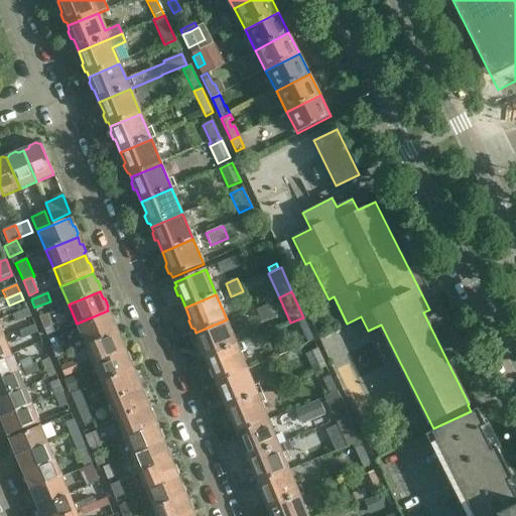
[(25,302),(11,308),(13,314),(14,315),(28,309),(25,302)]
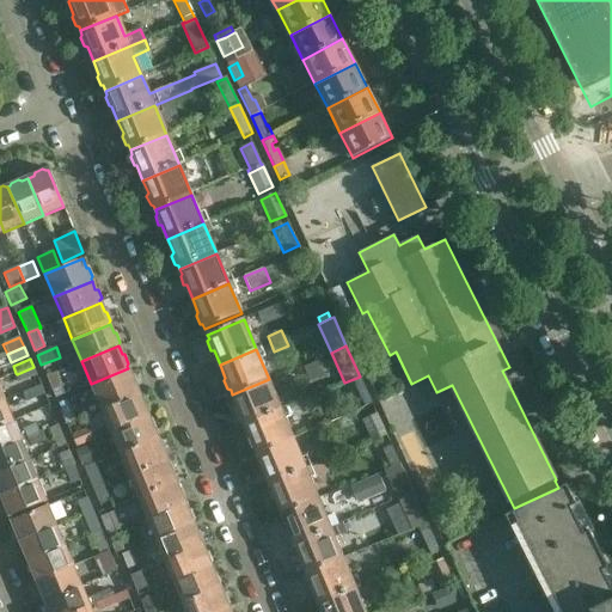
[(18,384),(37,375),(34,367),(17,374),(16,373),(13,374),(18,384)]
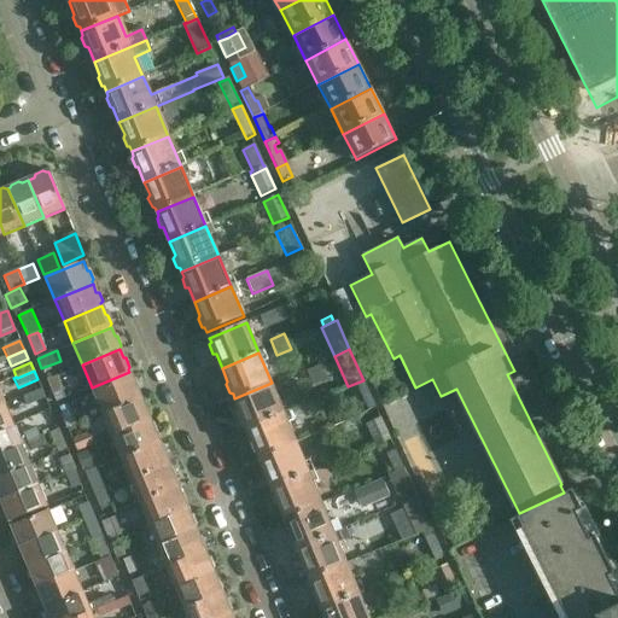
[(92,388),(103,414),(140,400),(138,391),(139,389),(135,380),(133,379),(129,372),(92,388)]
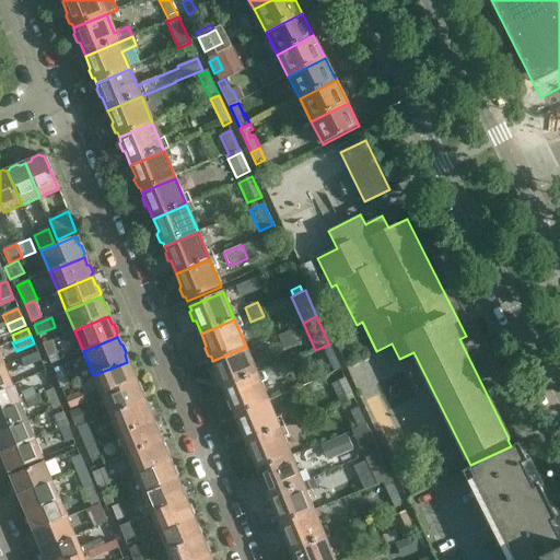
[(43,345),(48,359),(57,356),(51,341),(43,345)]
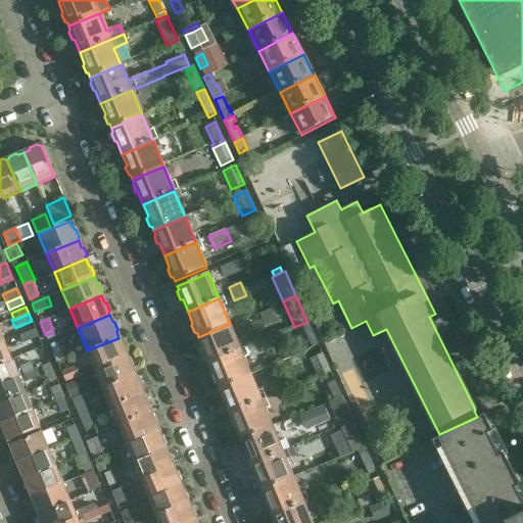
[(304,350),(318,345),(307,322),(294,327),(304,350)]
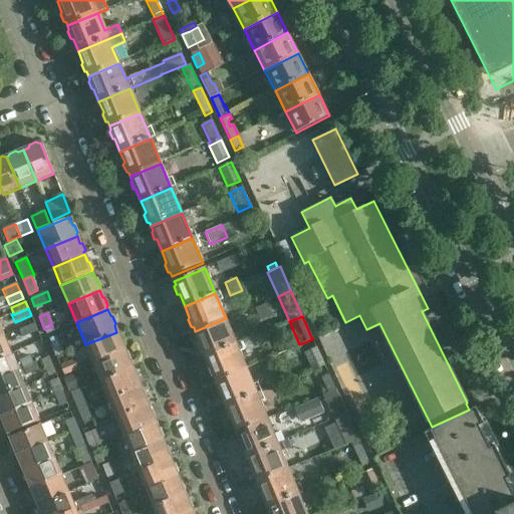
[(236,343),(226,318),(195,331),(196,334),(195,336),(198,344),(201,344),(206,356),(236,343)]
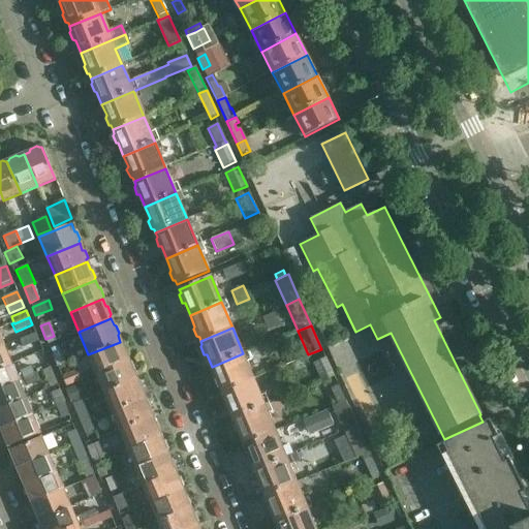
[(38,342),(35,334),(19,341),(22,349),(38,342)]
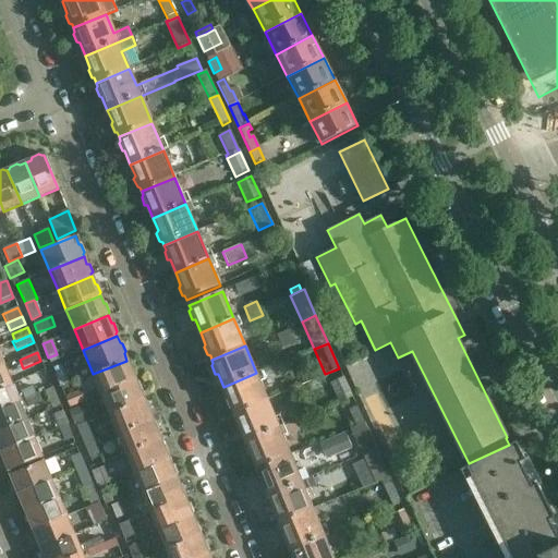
[(93,374),(100,395),(135,379),(132,373),(134,371),(131,363),(128,363),(126,361),(93,374)]
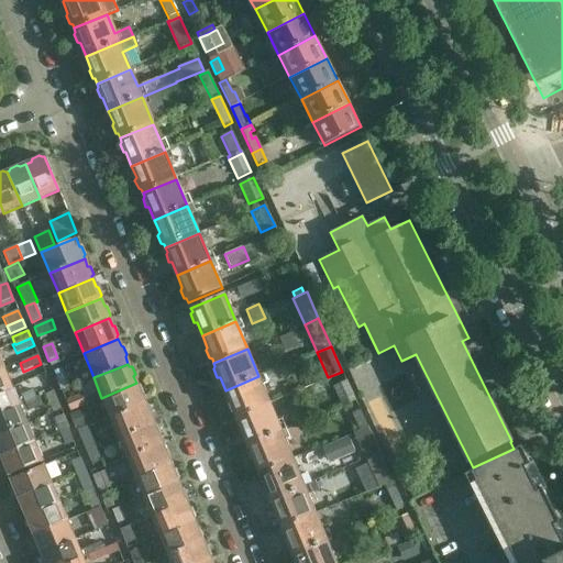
[(0,392),(12,387),(4,370),(0,371),(0,392)]
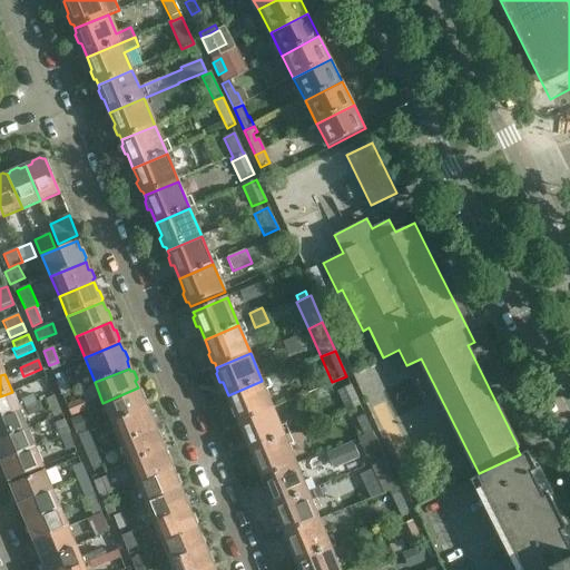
[(56,382),(61,396),(70,393),(65,379),(56,382)]
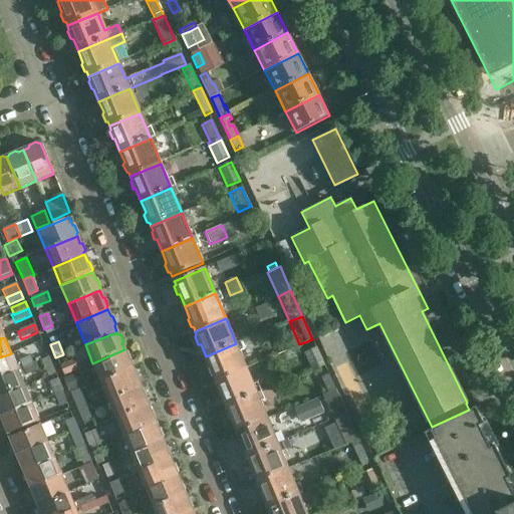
[(246,368),(236,343),(206,356),(210,367),(209,369),(212,376),(214,377),(216,381),(246,368)]
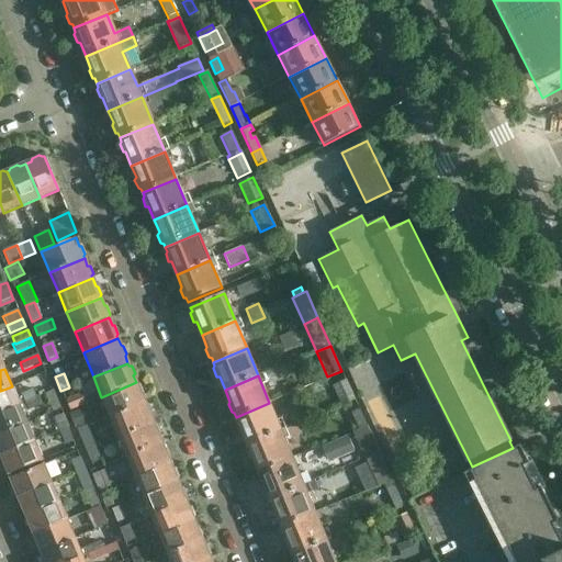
[(355,401),(346,380),(332,385),(340,406),(355,401)]
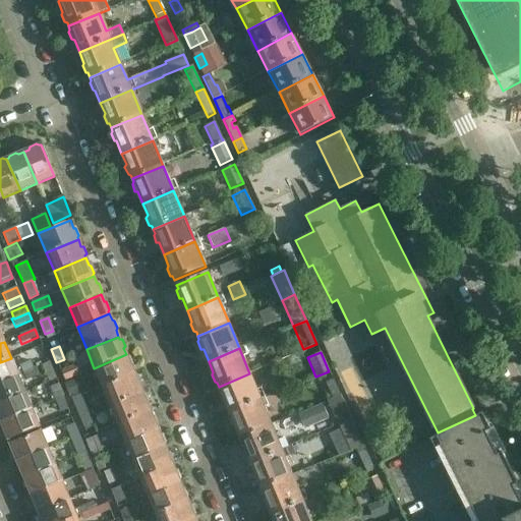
[(94,368),(102,387),(134,373),(131,366),(132,364),(129,357),(127,357),(126,354),(94,368)]
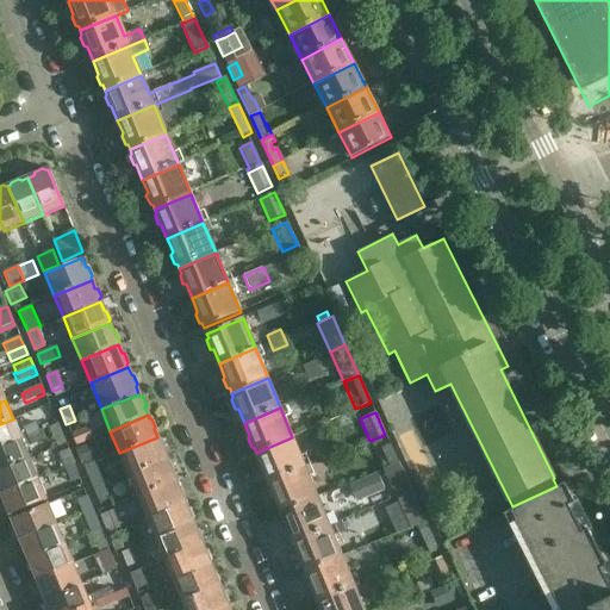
[(0,448),(22,440),(13,419),(0,424),(0,448)]
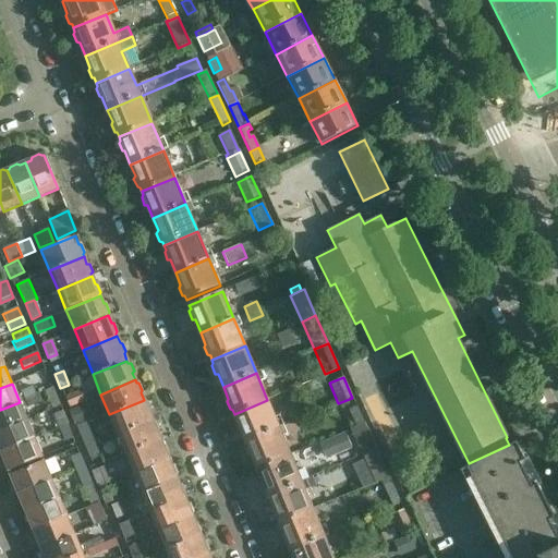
[(33,387),(21,391),(25,400),(36,396),(33,387)]
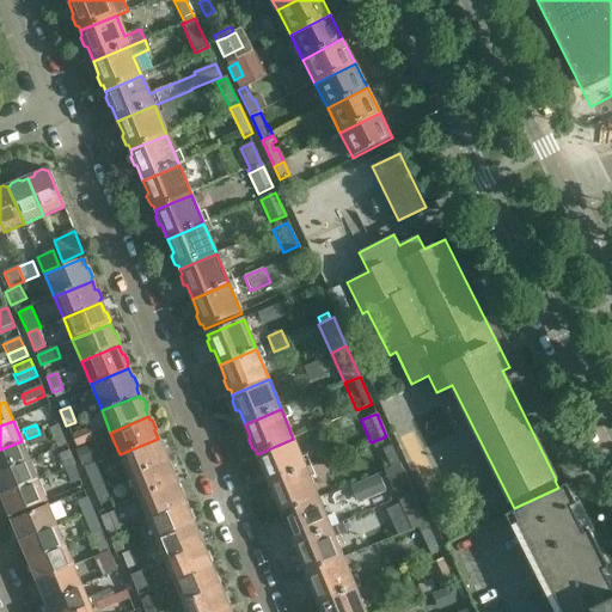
[(89,427),(71,435),(77,448),(93,440),(89,427)]
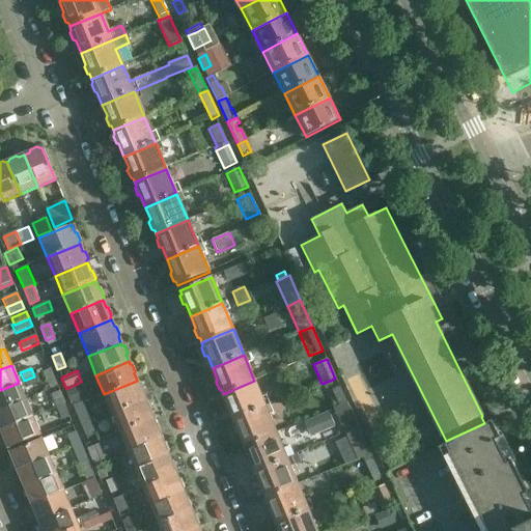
[(26,389),(37,385),(34,376),(24,381),(26,389)]
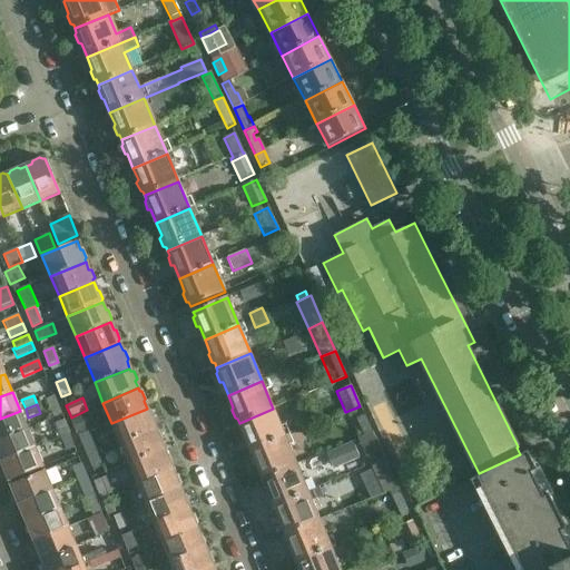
[(111,423),(120,443),(155,429),(151,422),(154,419),(150,411),(148,411),(147,409),(111,423)]
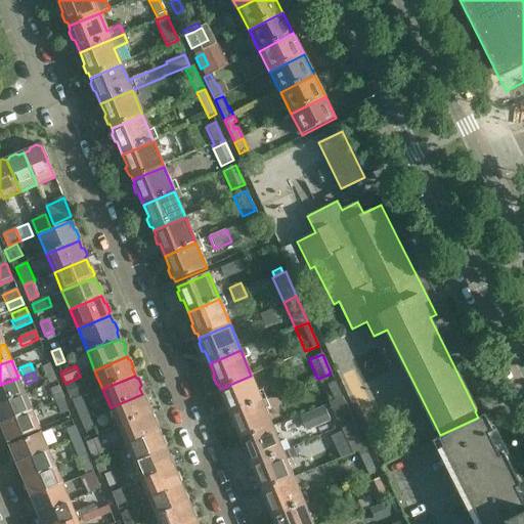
[(262,401),(251,376),(220,389),(221,392),(220,394),(223,401),(225,402),(230,415),(262,401)]
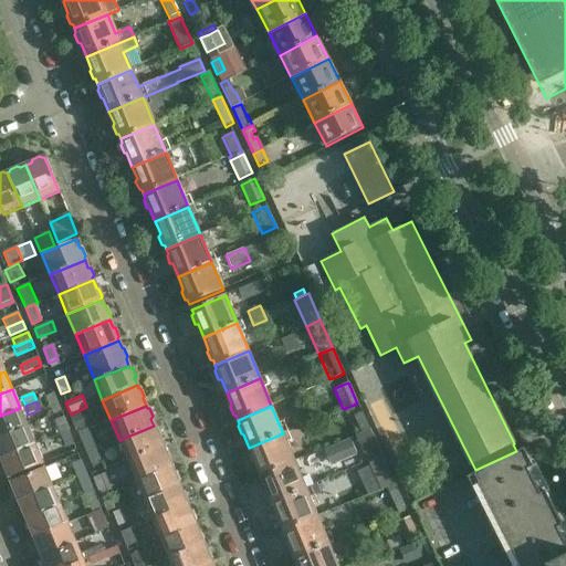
[(20,408),(0,416),(0,438),(28,427),(20,408)]
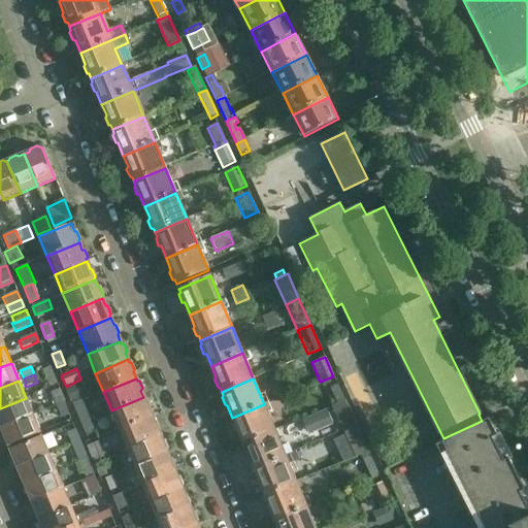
[(78,385),(66,390),(71,402),(84,397),(78,385)]
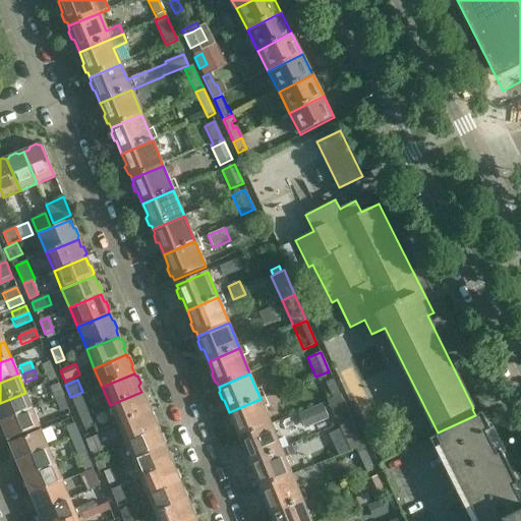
[(326,383),(332,398),(340,395),(333,380),(326,383)]
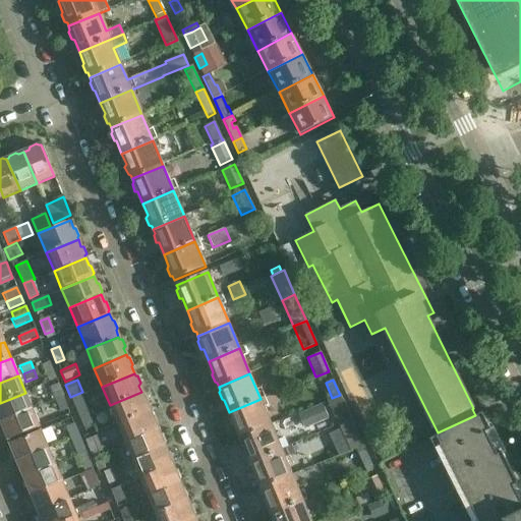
[(58,385),(50,388),(55,401),(63,397),(58,385)]
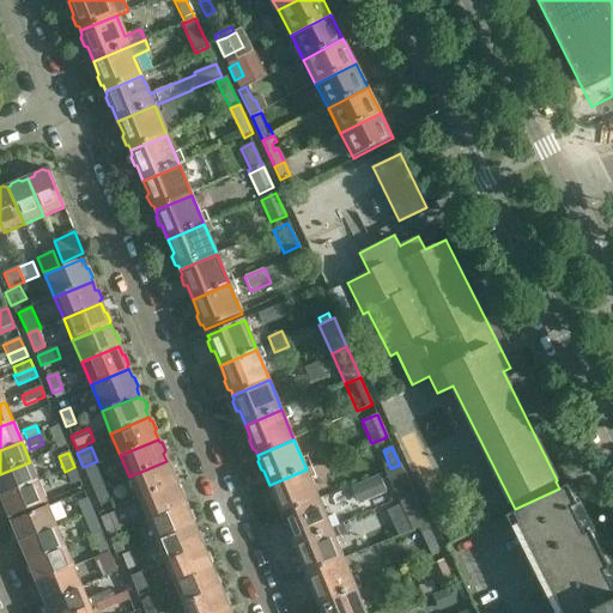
[(129,477),(138,498),(176,483),(173,475),(175,473),(170,463),(168,463),(167,461),(129,477)]
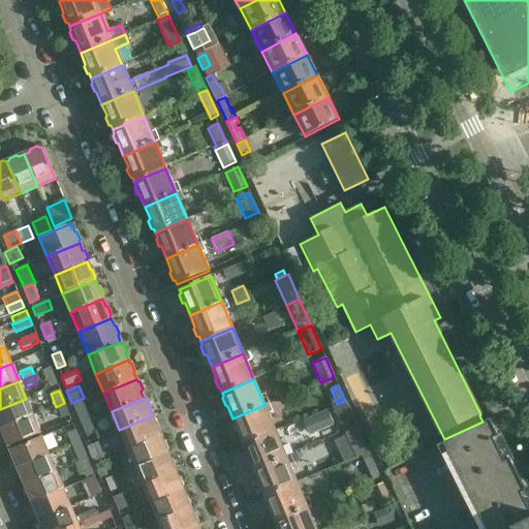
[(32,415),(26,399),(0,409),(0,427),(0,429),(32,415)]
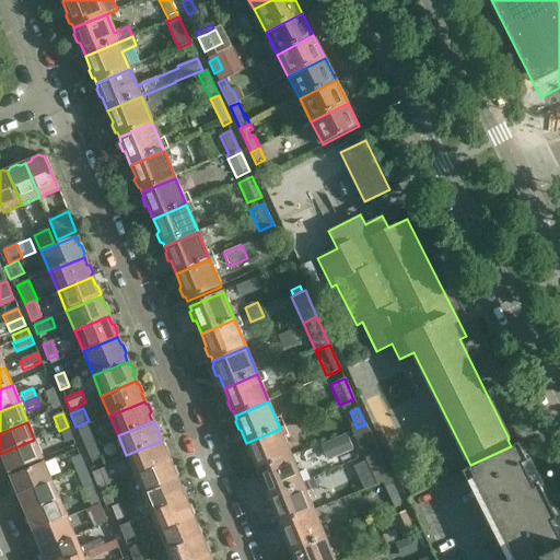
[(357,428),(351,430),(363,457),(377,451),(365,424),(357,428)]
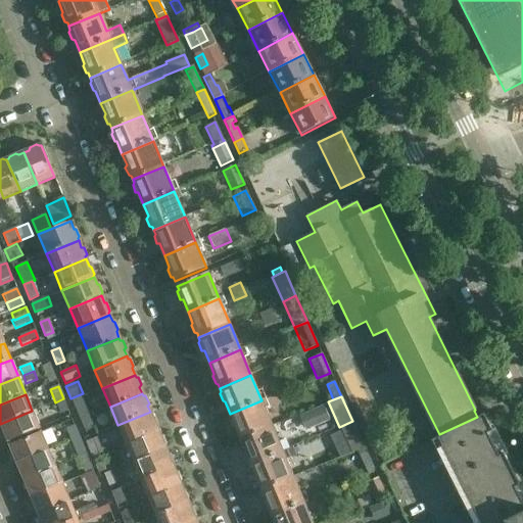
[(59,414),(68,411),(63,398),(55,402),(59,414)]
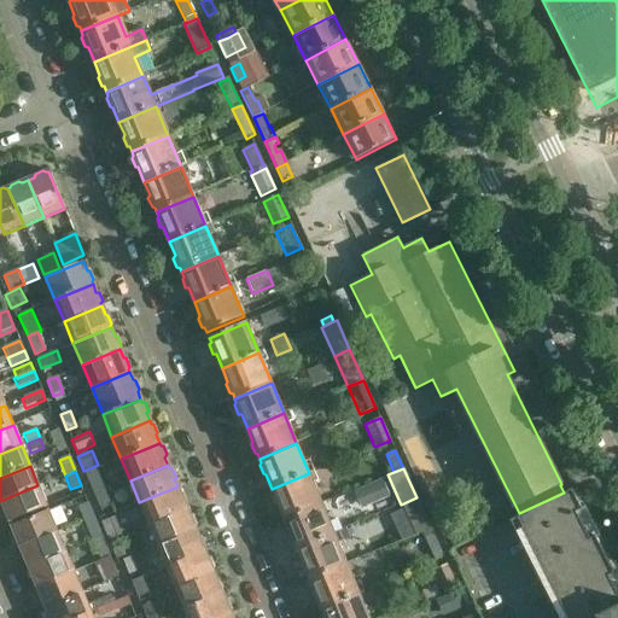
[(98,472),(86,478),(94,495),(105,490),(98,472)]
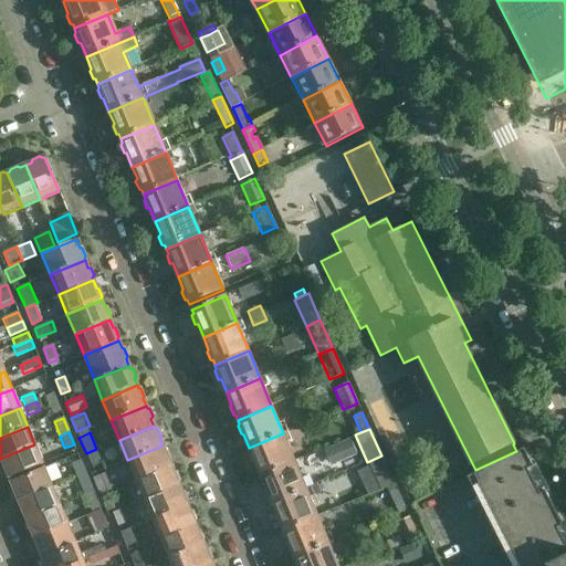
[(294,461),(283,433),(249,448),(254,460),(253,462),(257,470),(259,471),(261,475),(294,461)]
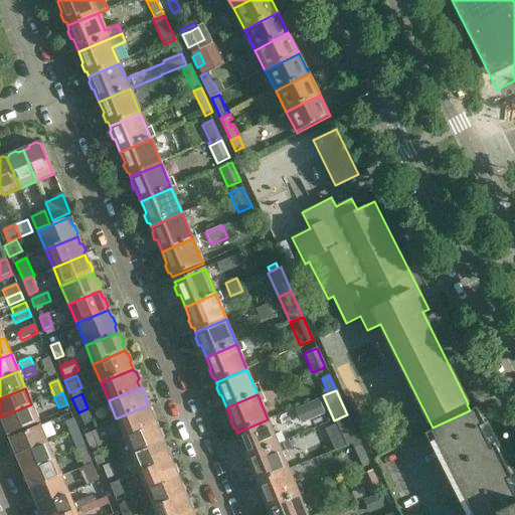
[(31,404),(0,417),(3,422),(1,425),(4,432),(7,433),(8,436),(39,422),(31,404)]
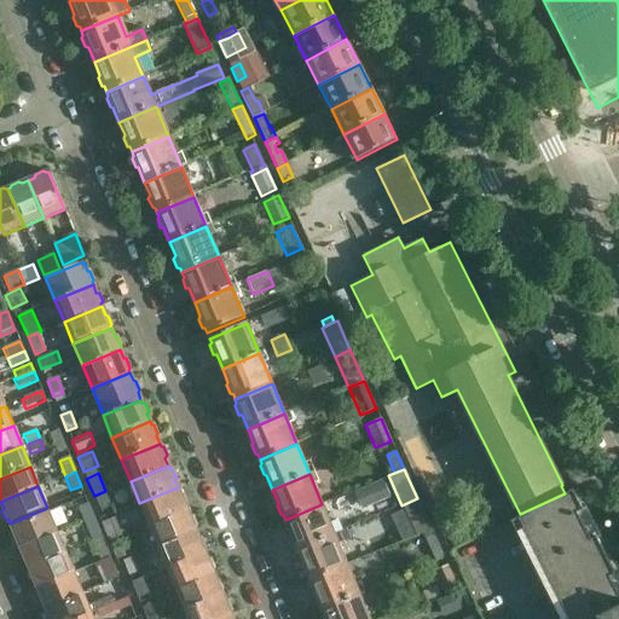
[(139,503),(149,525),(186,509),(184,502),(185,499),(181,491),(179,490),(178,487),(139,503)]
